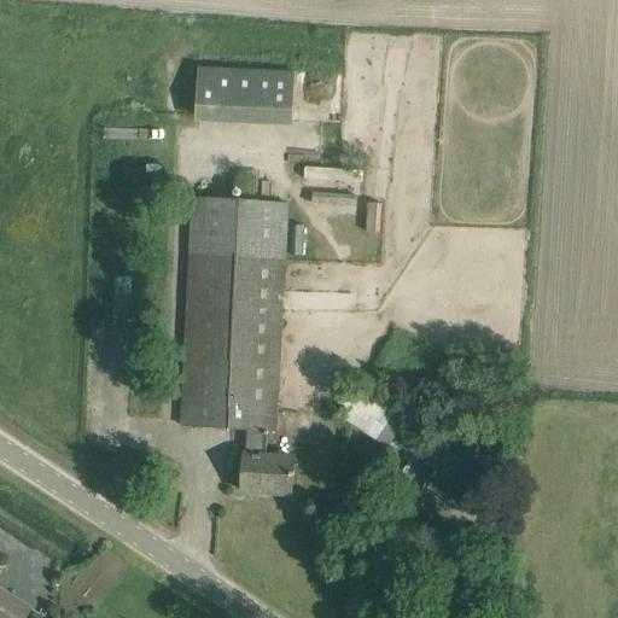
[(292,128),(295,73),(198,68),(196,124),(292,128)]
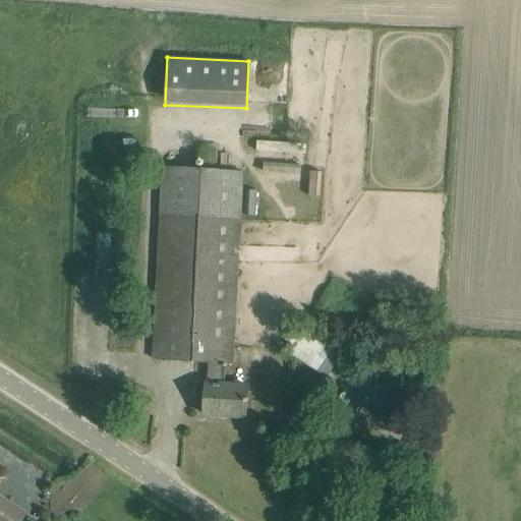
[(264,162),(264,172),(301,174),(301,165),(264,162)]
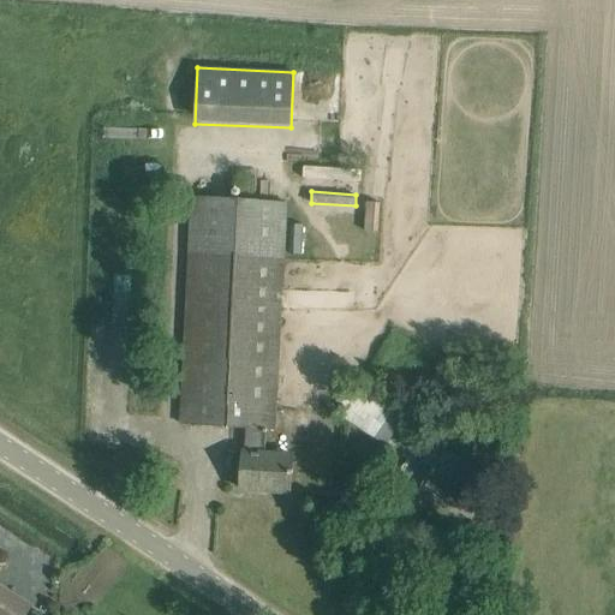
[(292,475),(292,471),(292,455),(264,454),(267,429),(275,429),(290,203),(195,197),(180,423),(246,428),(245,453),(243,453),(240,489),(290,493),(291,475),(292,475)]
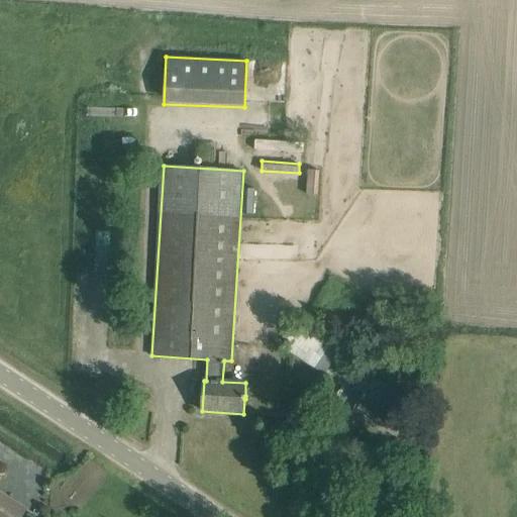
[(319,171),(309,170),(307,194),(318,194),(319,171)]
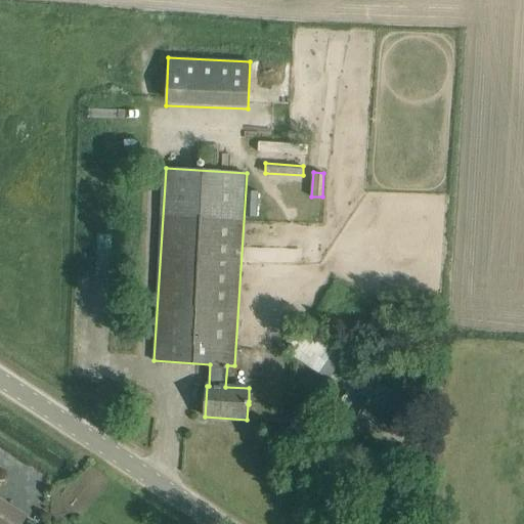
[(248,192),(247,217),(261,218),(263,193),(248,192)]
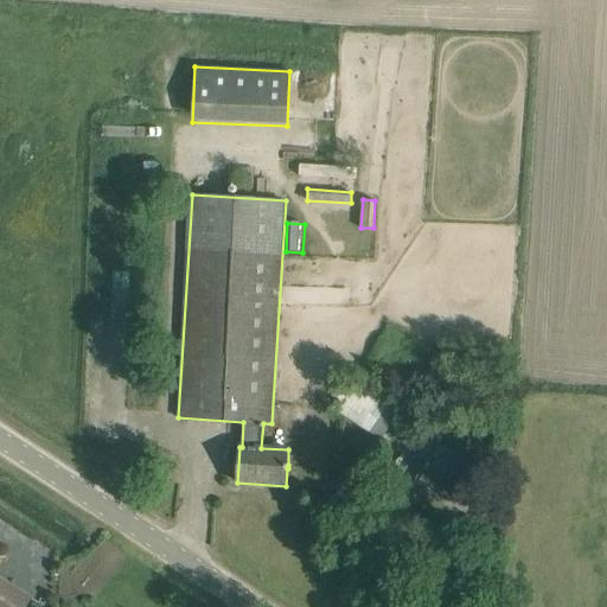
[(338,382),(336,411),(381,440),(398,413),(349,381),(338,382)]
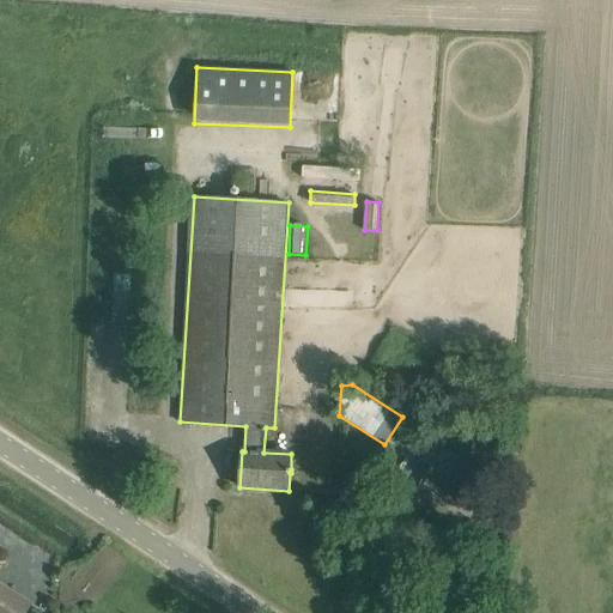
[(423,453),(419,459),(435,468),(454,481),(465,465),(430,442),(423,453)]
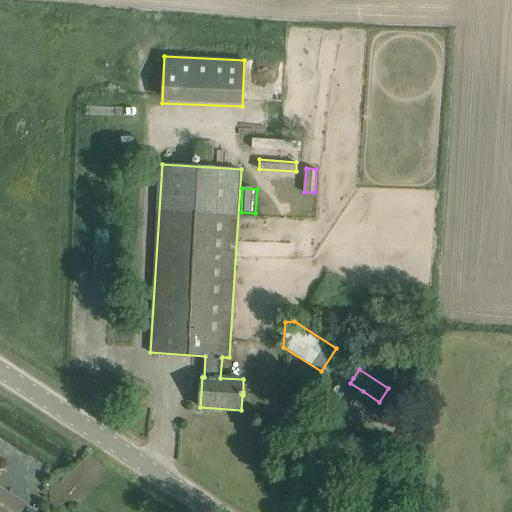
[(363,391),(354,404),(376,419),(385,405),(379,402),(363,391)]
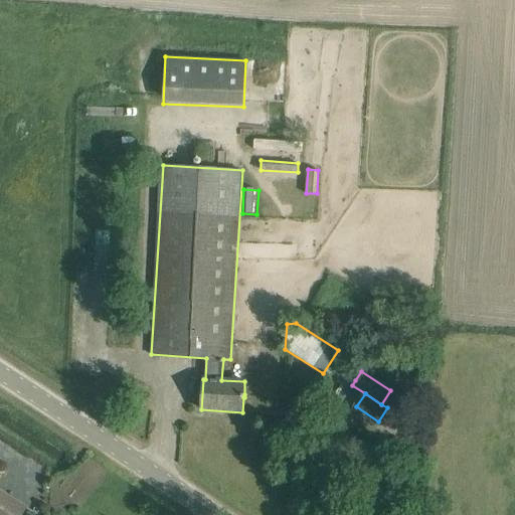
[(0,514),(21,514),(26,508),(0,490),(0,514)]
